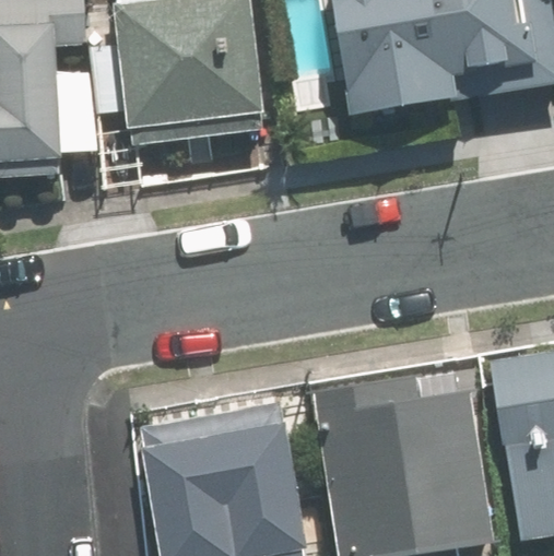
[(0,162),(60,160),(55,48),(82,46),(79,0),(0,0),(0,162)]
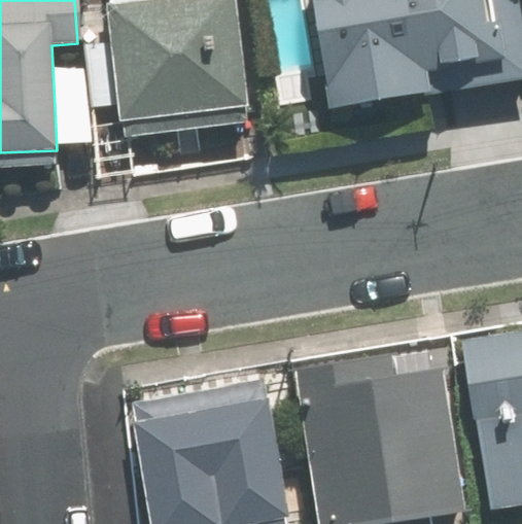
[(104,2),(120,123),(251,105),(237,0),(109,0),(109,1),(104,2)]
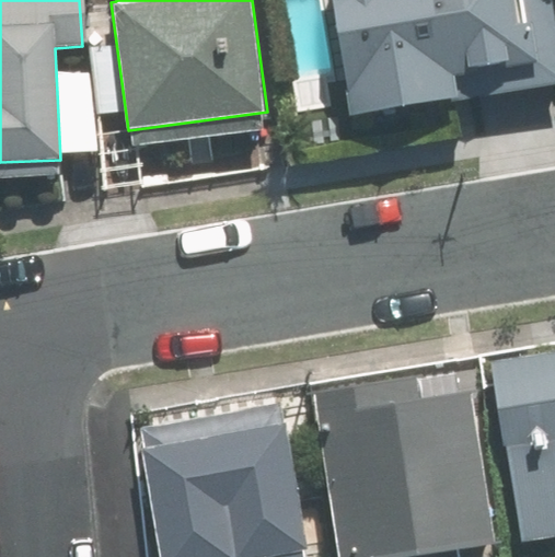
[(337,0),(357,115),(554,82),(554,25),(551,0),(337,0)]
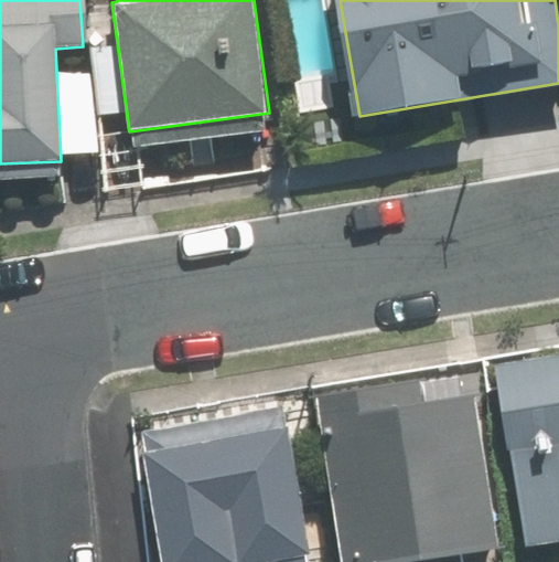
[(558,352),(493,363),(524,548),(558,541),(558,352)]
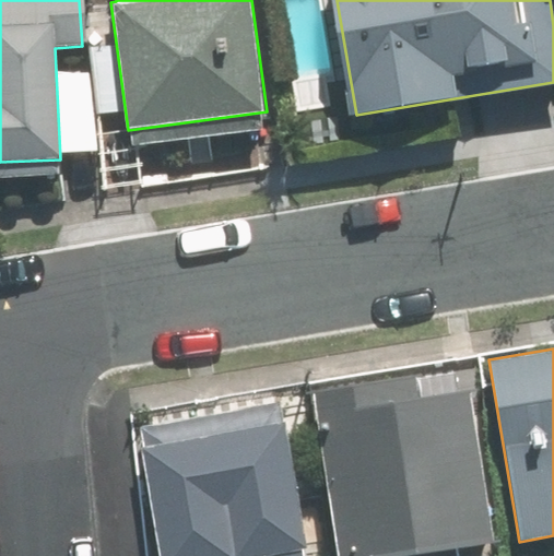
[(310,391),(338,555),(390,555),(496,539),(468,366),(310,391)]
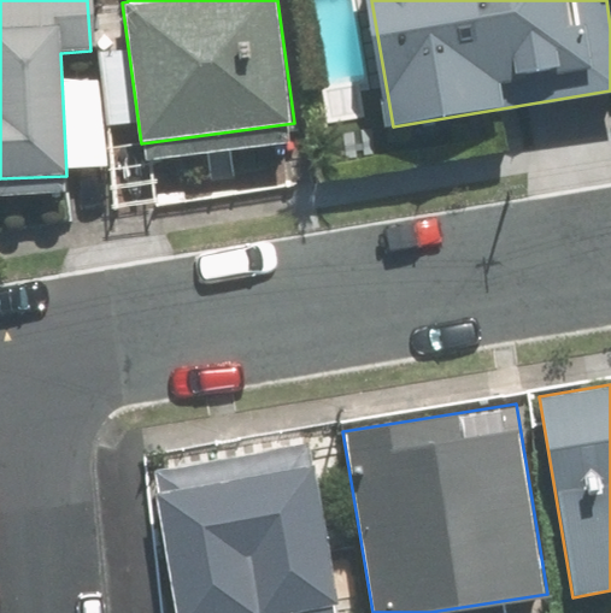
[(341,612),(315,465),(156,494),(177,612),(341,612)]
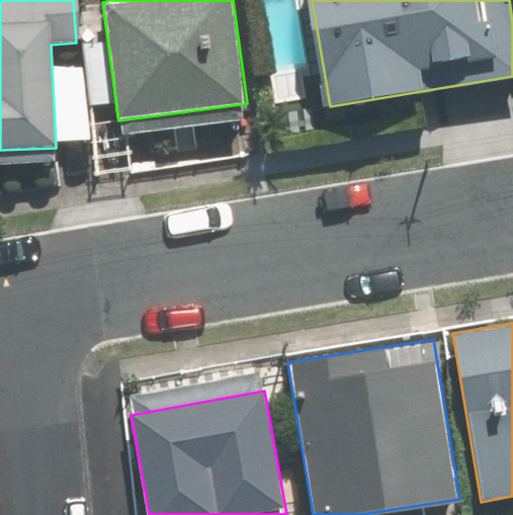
All buildings are outlined.
